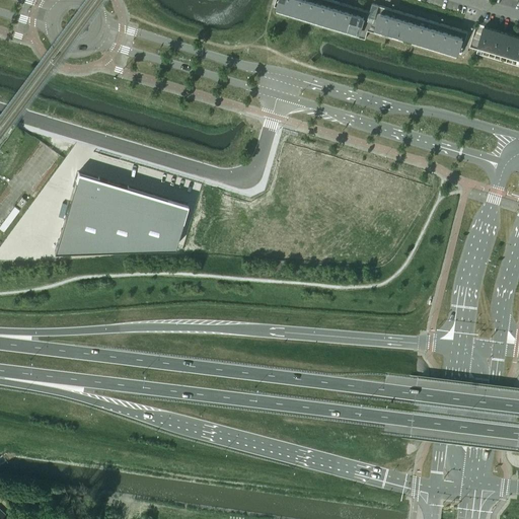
[(275,0),(274,6),(359,32),(358,36),(365,39),(368,30),(374,32),(376,28),(461,54),(467,31),(372,3),(370,11),(331,0),(275,0)]
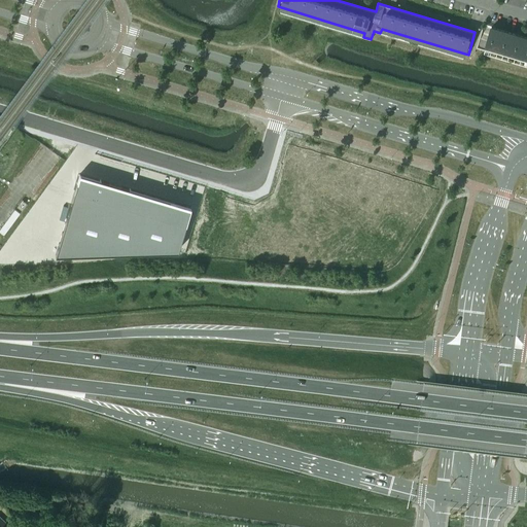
[(526,37),(483,25),(477,47),(526,62),(526,37)]
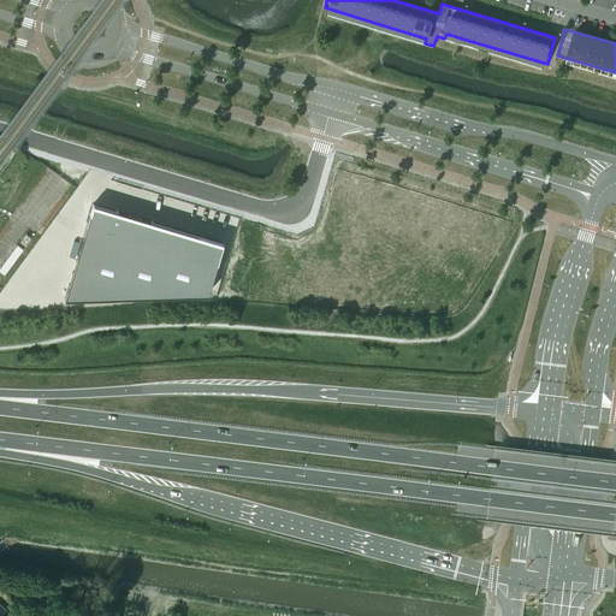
[(205,298),(221,243),(93,205),(65,297),(205,298)]
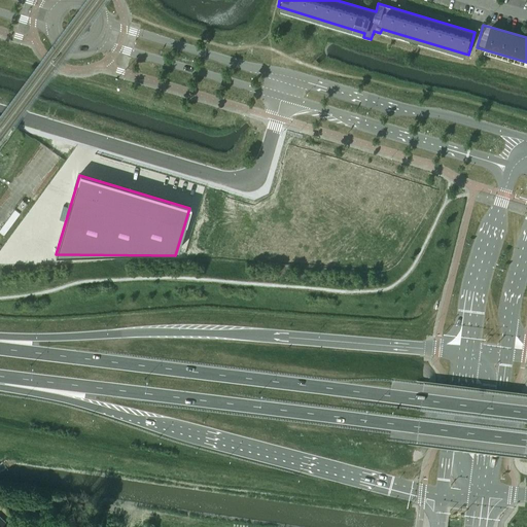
[(27,204),(22,200),(16,207),(22,211),(27,204)]
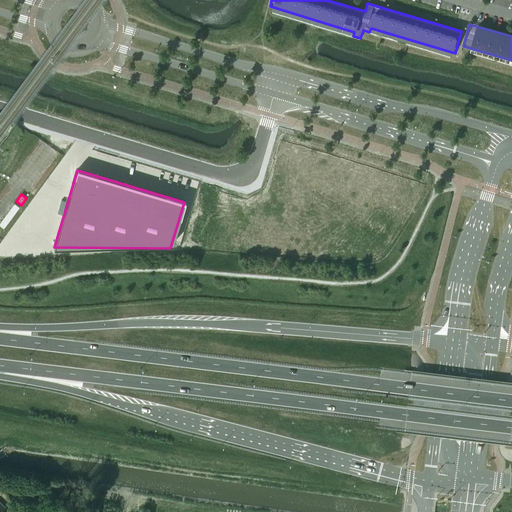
[(19,207),(14,203),(0,221),(0,225),(3,228),(19,207)]
